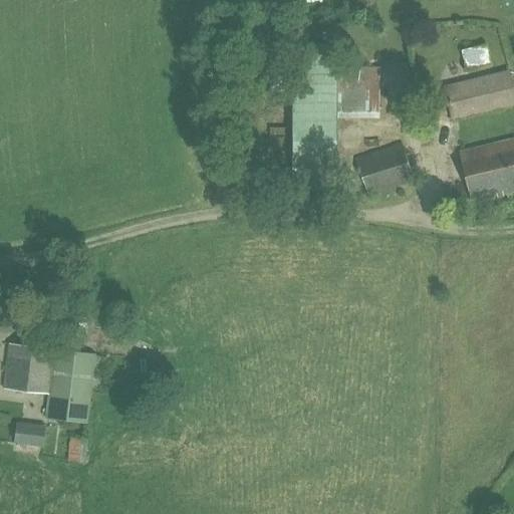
[(462,51),(466,70),(491,64),(486,44),(462,51)]
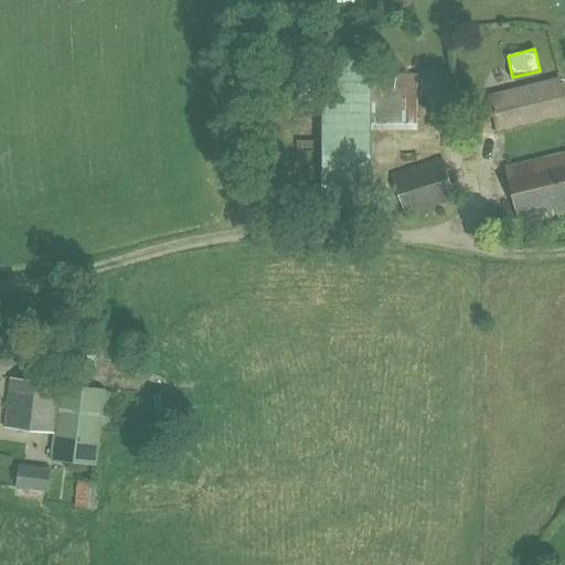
[(489,96),(498,130),(564,113),(564,99),(560,78),(489,96)]
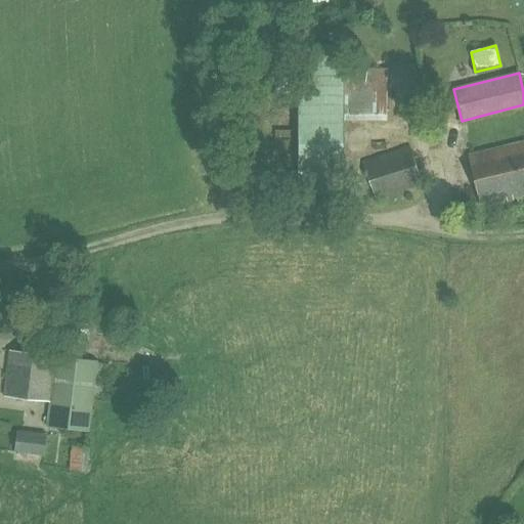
[(523,142),(470,155),(481,206),(523,195),(523,142)]
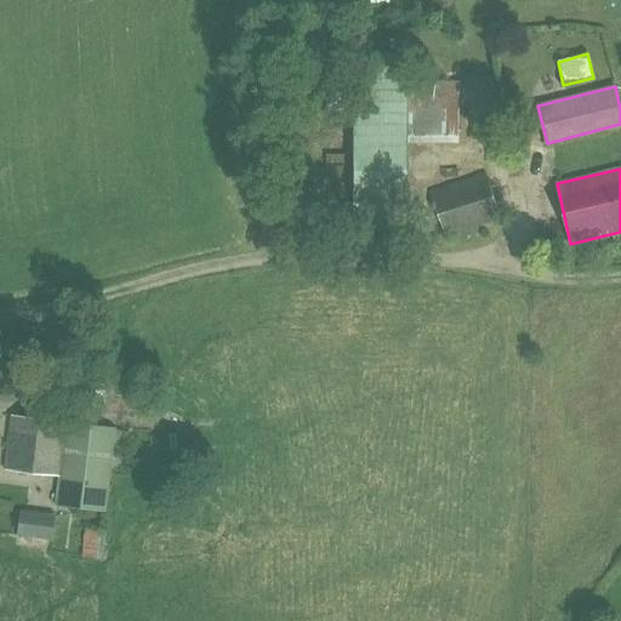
[(431,194),(446,238),(502,218),(486,174),(431,194)]
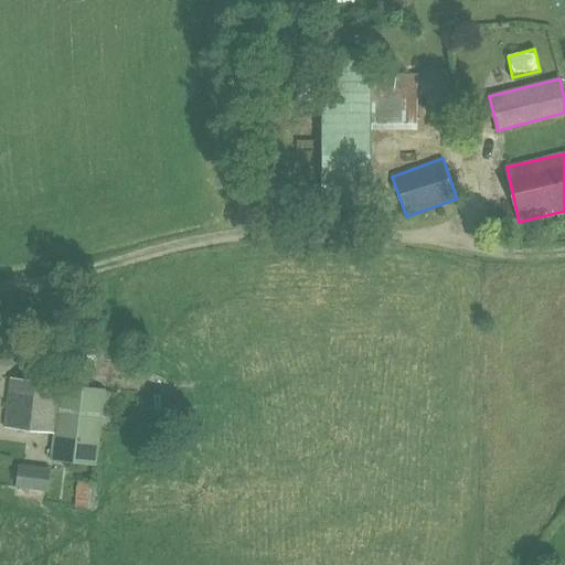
[(11,379),(6,427),(53,433),(51,460),(96,465),(105,390),(11,379)]
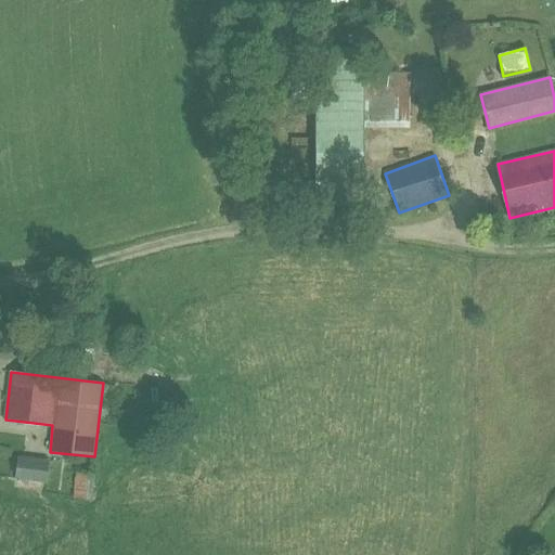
[(18,457),(17,479),(47,483),(50,460),(18,457)]
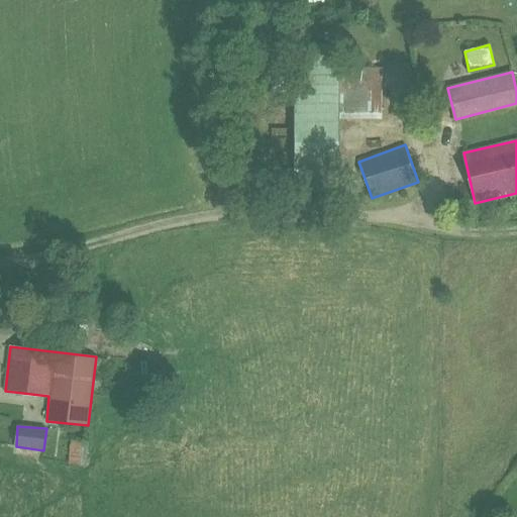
[(70,438),(68,464),(88,464),(90,441),(70,438)]
